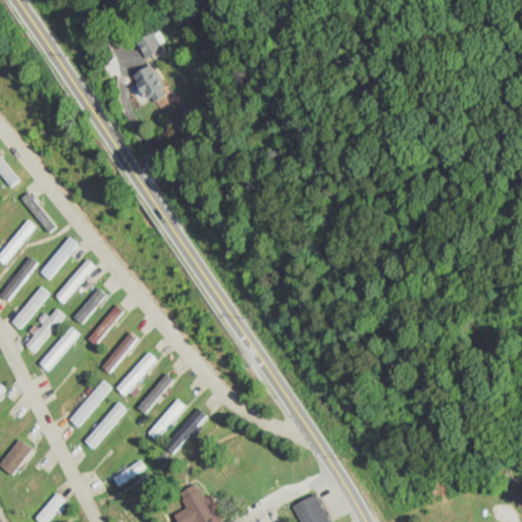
[(145,56),(164,50),(159,32),(139,38),(145,56)]
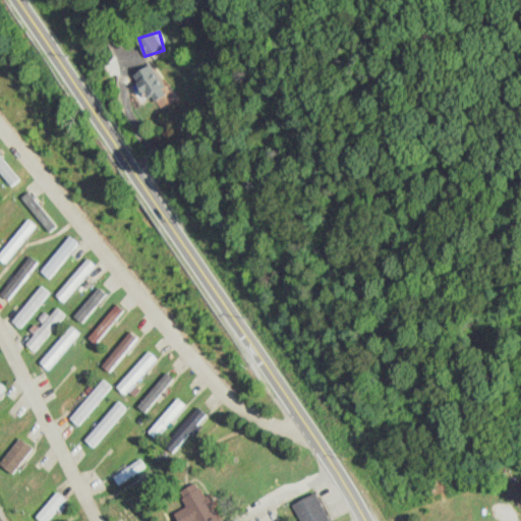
[(131,75),(148,99),(166,85),(150,62),(131,75)]
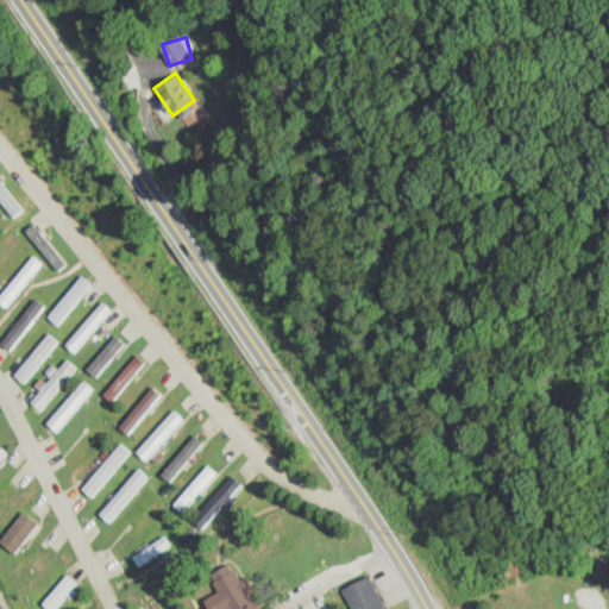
[(23,208),(0,182),(0,201),(13,217),(23,208)]
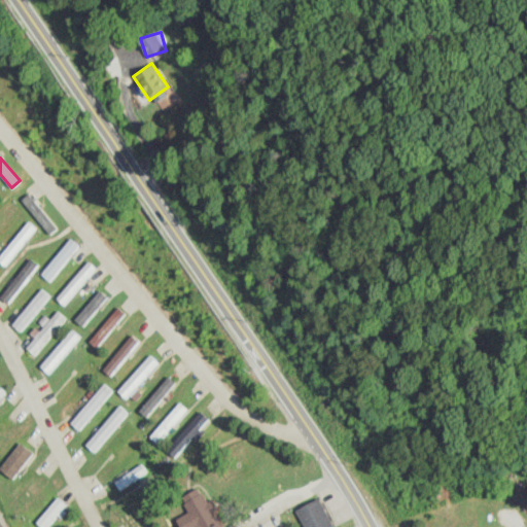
[(58,226),(28,194),(22,201),(50,233),(58,226)]
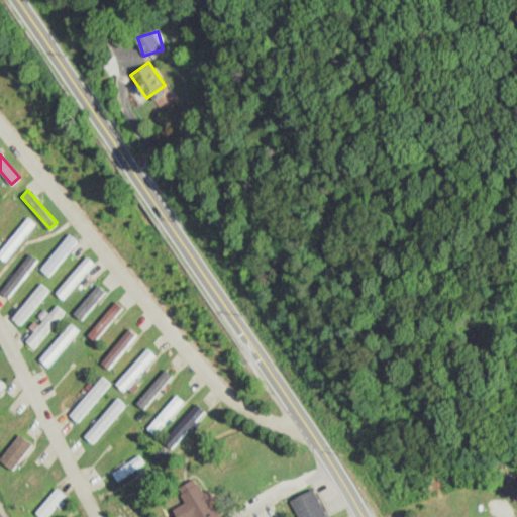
[(0,250),(0,257),(6,263),(35,224),(26,217),(0,250)]
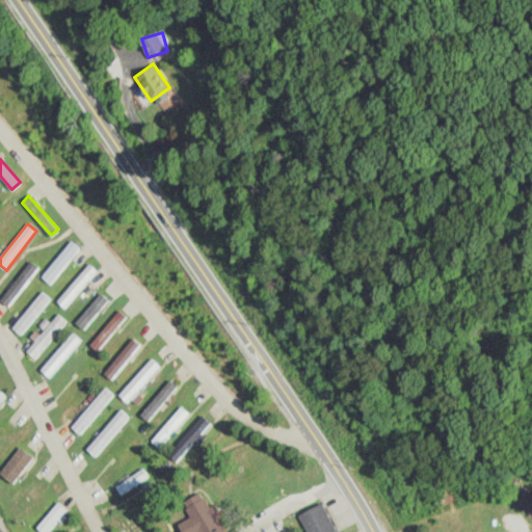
[(80,248),(72,241),(42,277),(51,285),(80,248)]
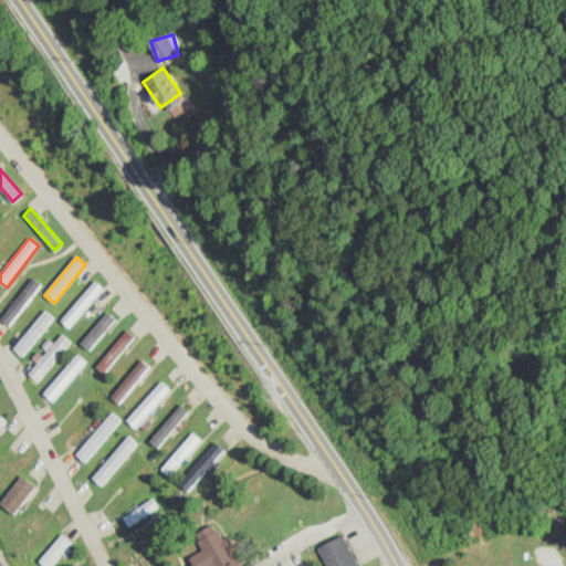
[(0,320),(11,328),(43,286),(32,278),(0,320)]
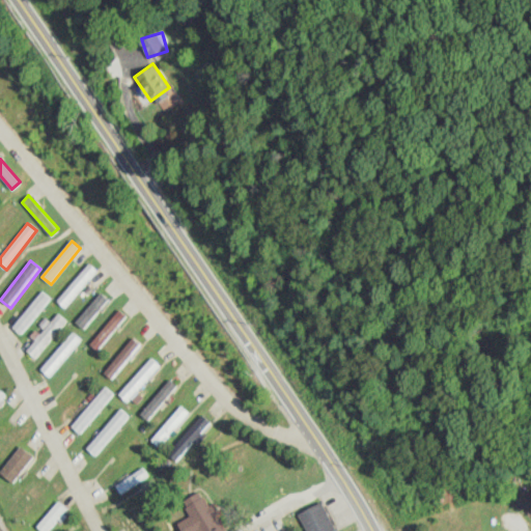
[(57,302),(65,309),(96,271),(88,263),(57,302)]
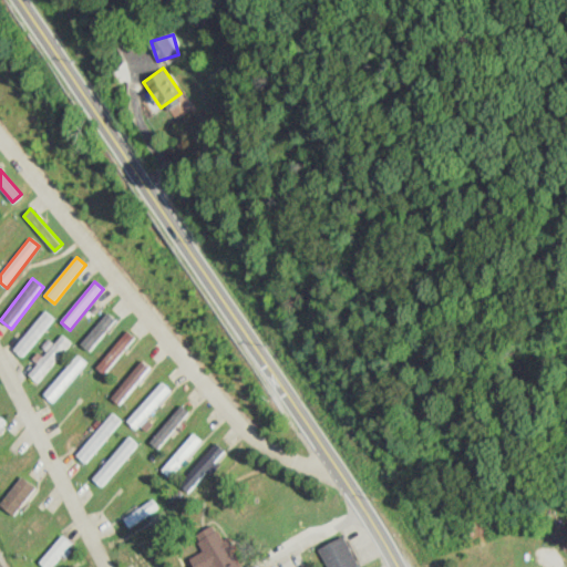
[(55,320),(44,310),(13,350),(24,359),(55,320)]
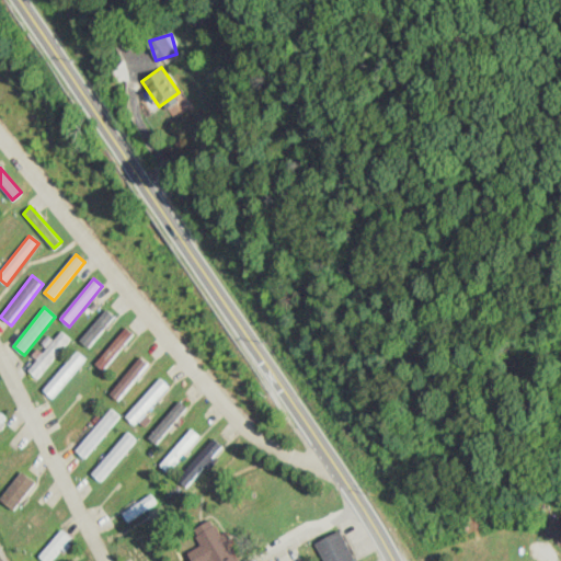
[(25,370),(38,380),(71,340),(58,329),(25,370)]
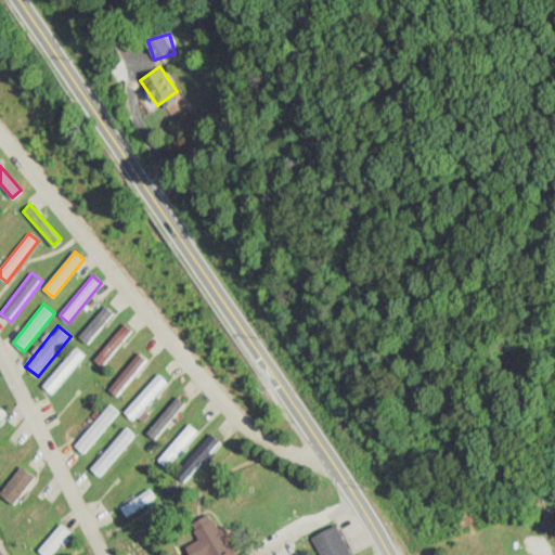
[(42,387),(53,396),(86,356),(75,347),(42,387)]
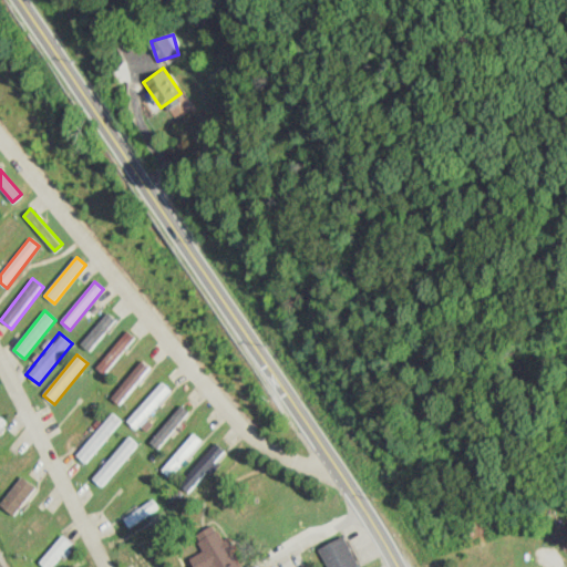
[(112,400),(123,408),(152,369),(140,360),(112,400)]
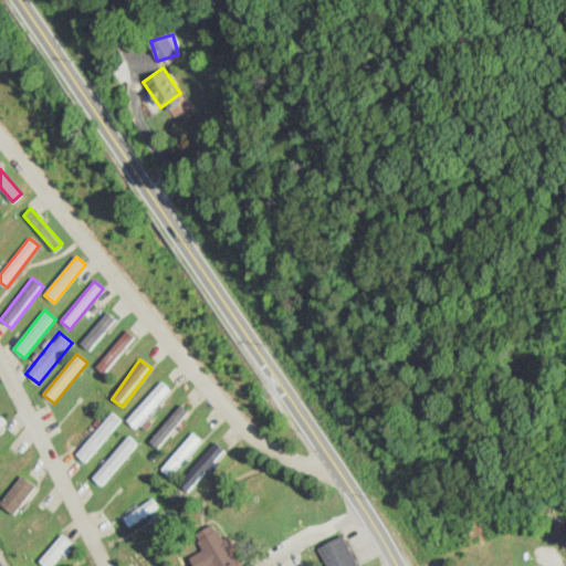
[(126,421),(136,430),(170,391),(161,383),(126,421)]
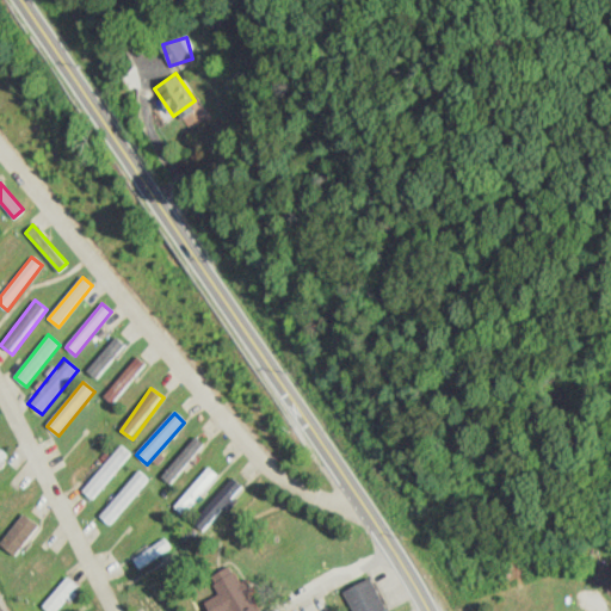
[(161,479),(173,487),(204,445),(193,437),(161,479)]
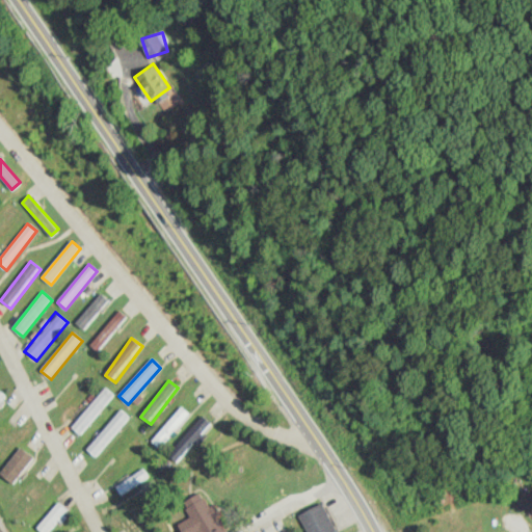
[(71,427),(80,435),(114,396),(105,388),(71,427)]
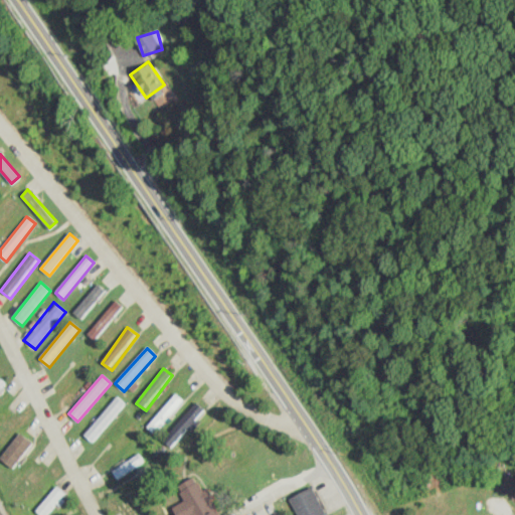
[(83,436),(94,444),(126,405),(116,396),(83,436)]
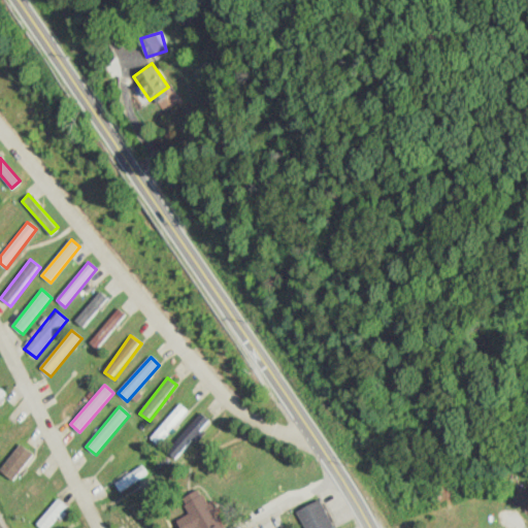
[(213,424),(202,414),(166,451),(177,462),(213,424)]
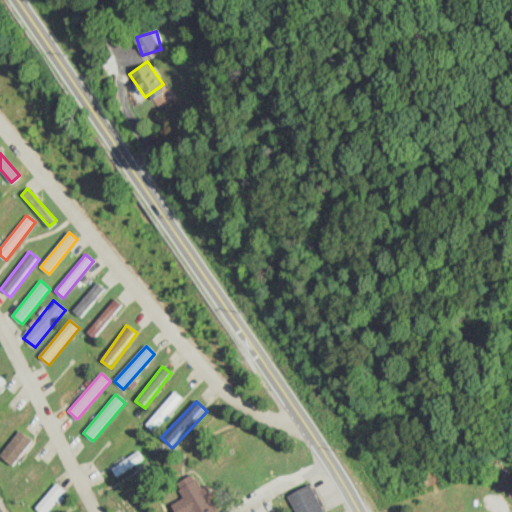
[(31,440),(18,430),(0,454),(0,457),(12,466),(31,440)]
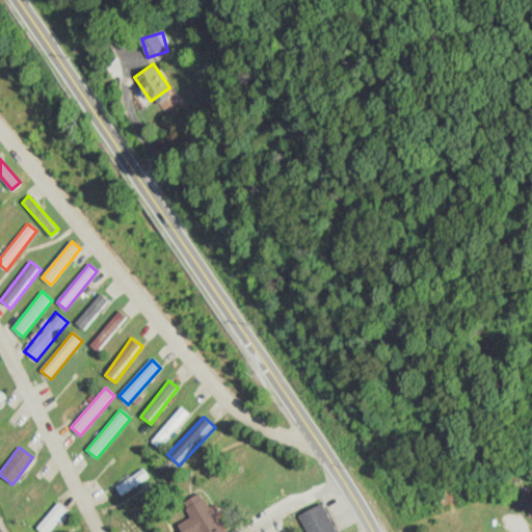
[(124,498),(151,477),(143,468),(116,488),(124,498)]
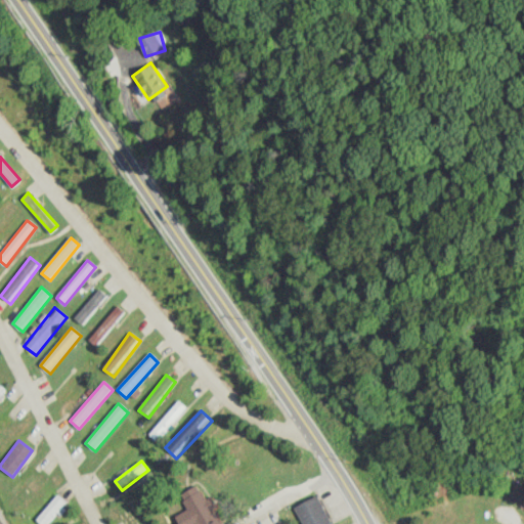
[(507,503),(523,506),(523,486),(511,483),(507,503)]
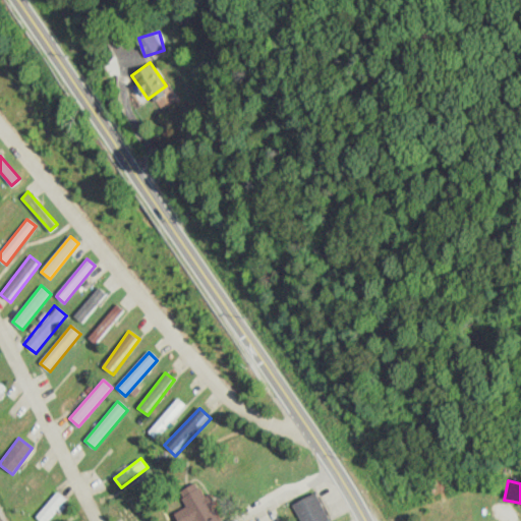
[(178,491),(186,507),(174,513),(177,520),(219,520),(197,481),(178,491)]
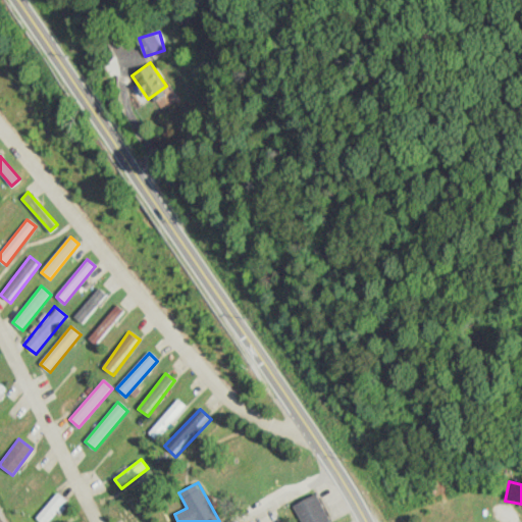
[(36,517),(41,521),(47,521),(67,502),(58,493),(36,517)]
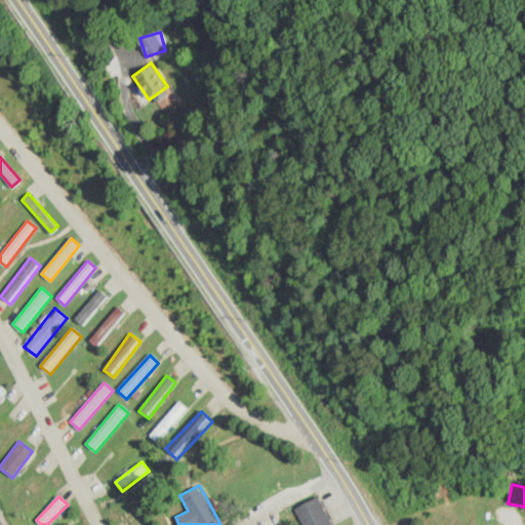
[(294,508),(301,524),(332,524),(319,496),(294,508)]
